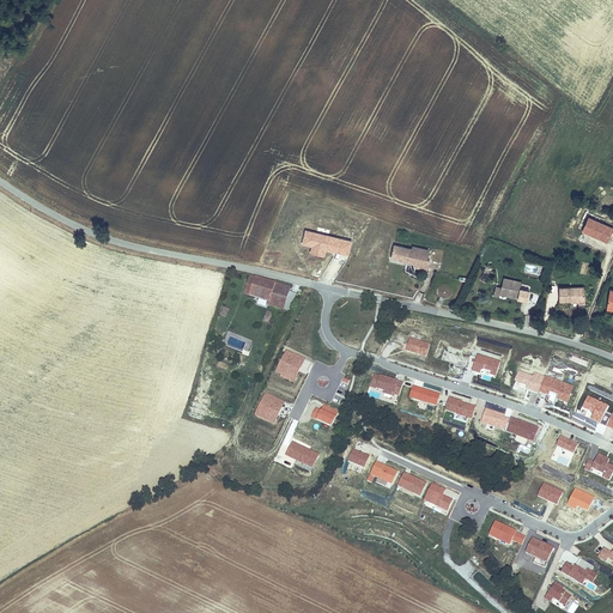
[(612,230),(612,226),(589,217),(582,231),(607,243),(612,230)]
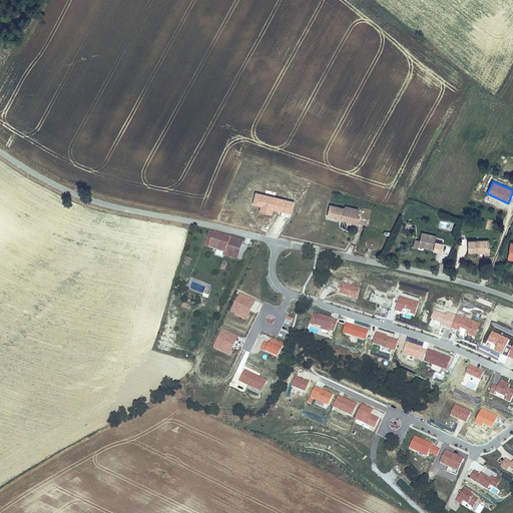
[(345,207),(330,204),(327,216),(349,221),(348,223),(357,225),(359,218),(358,217),(360,209),(345,205),(345,207)]
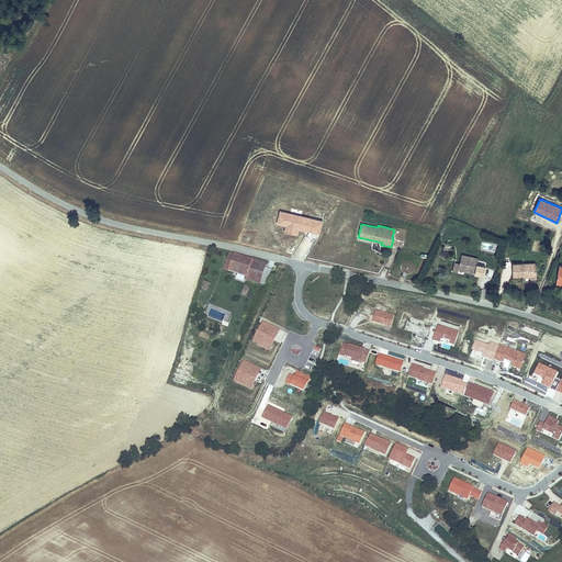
[(267,263),(229,253),(224,271),(246,278),(245,281),(261,285),(267,263)]
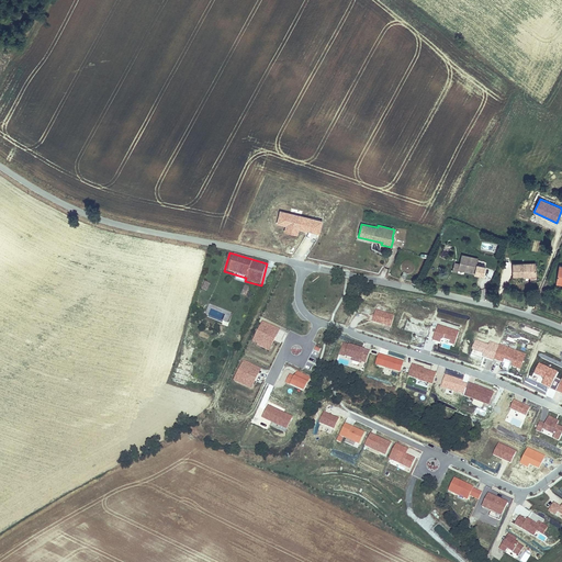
[(452,272),(464,274),(464,272),(474,274),(474,276),(484,277),(486,267),(478,265),(479,258),(461,256),(460,263),(454,262),(452,272)]
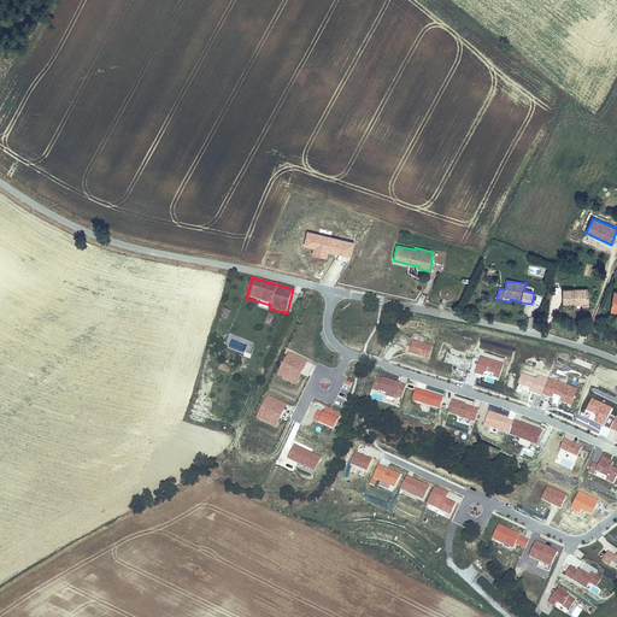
[(442,299),(441,305),(445,306),(447,301),(450,301),(451,301),(453,299),(454,298),(456,295),(456,293),(456,291),(454,289),(452,287),(451,286),(448,286),(446,286),(445,286),(442,287),(441,289),(440,291),(440,293),(440,295),(441,298),(442,299)]
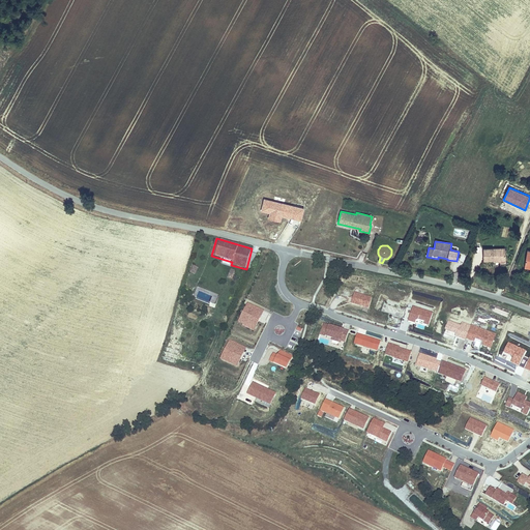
[(483,261),(495,262),(506,262),(505,247),(483,247),(483,261)]
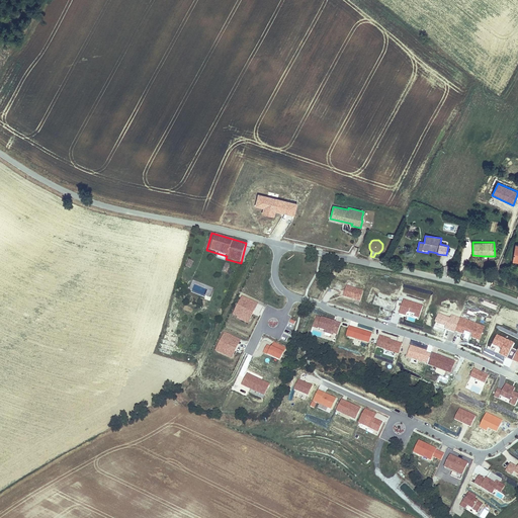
[(194,262),(189,260),(185,267),(190,269),(194,262)]
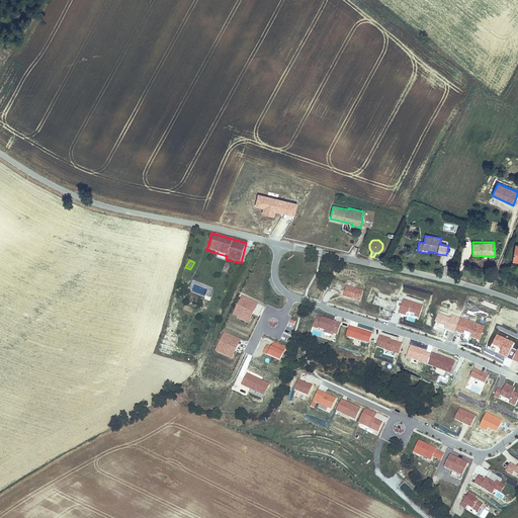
[(395,282),(396,278),(370,274),(368,283),(389,287),(390,281),(395,282)]
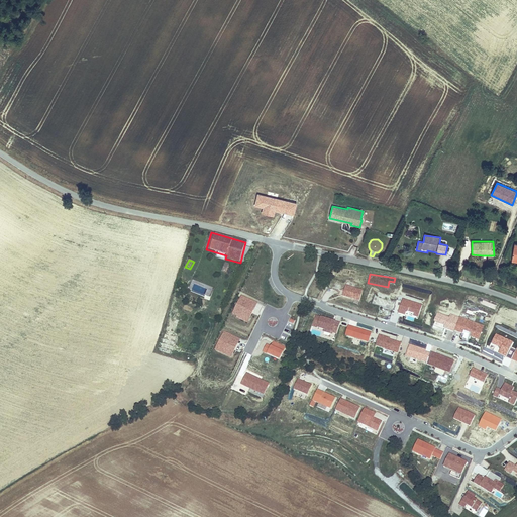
[(342,297),(359,302),(364,290),(346,285),(342,297)]
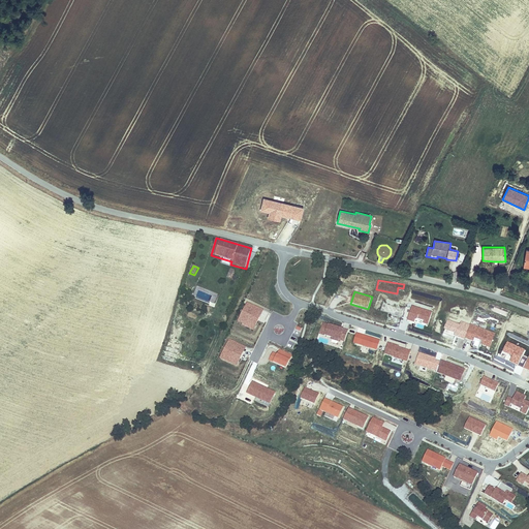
[(246,321),(256,327),(260,318),(257,317),(261,309),(248,303),(239,322),(245,324),(246,321)]
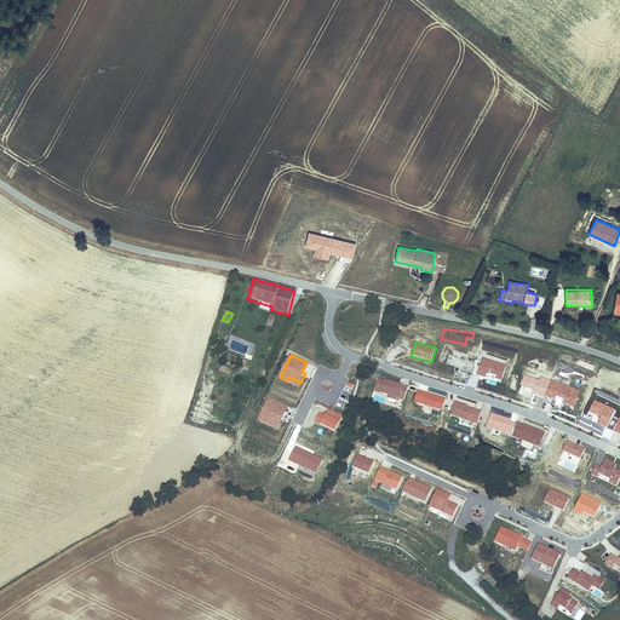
[(300,383),(288,377),(287,380),(286,383),(298,389),(300,383)]
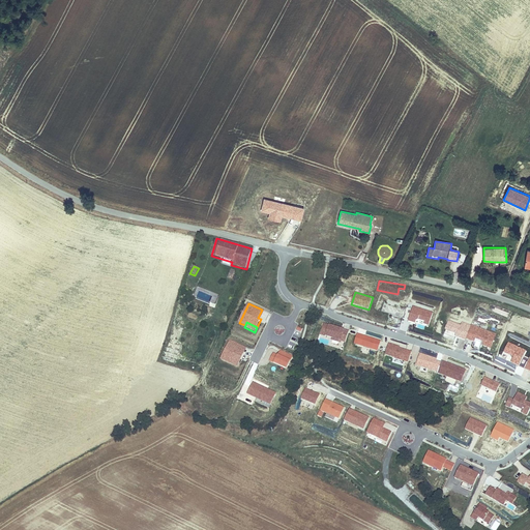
[(344,330),(324,324),(318,343),(344,351),(349,332),(344,331),(344,330)]
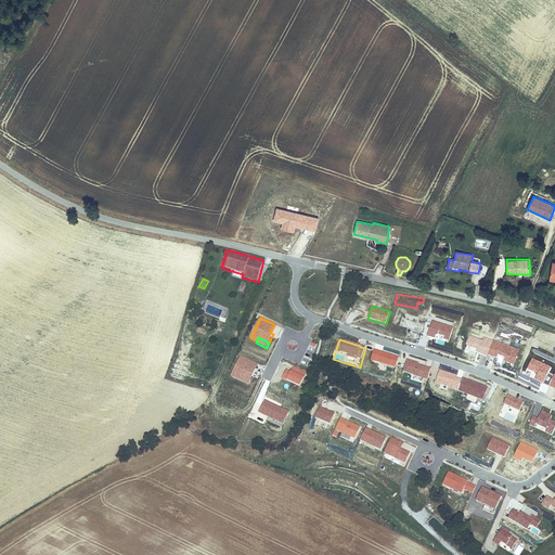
[(493,340),(488,357),(498,360),(499,356),(507,359),(506,363),(515,365),(520,350),(493,340)]
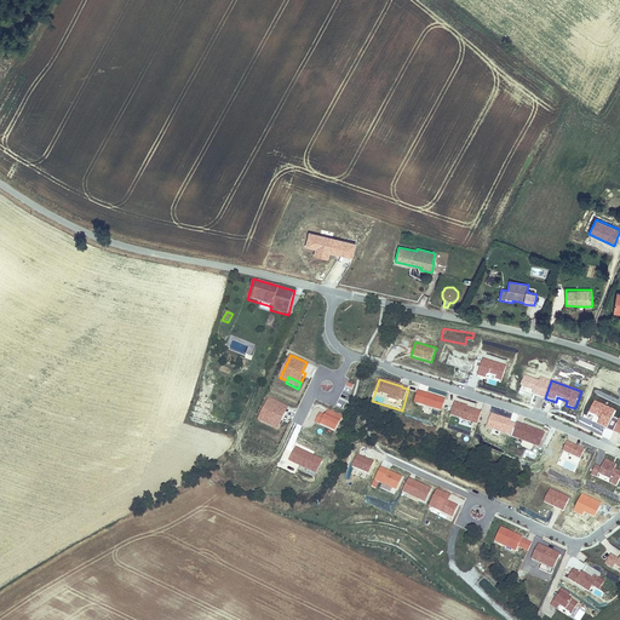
[(414,402),(419,403),(422,394),(426,395),(426,394),(418,391),(414,402)]
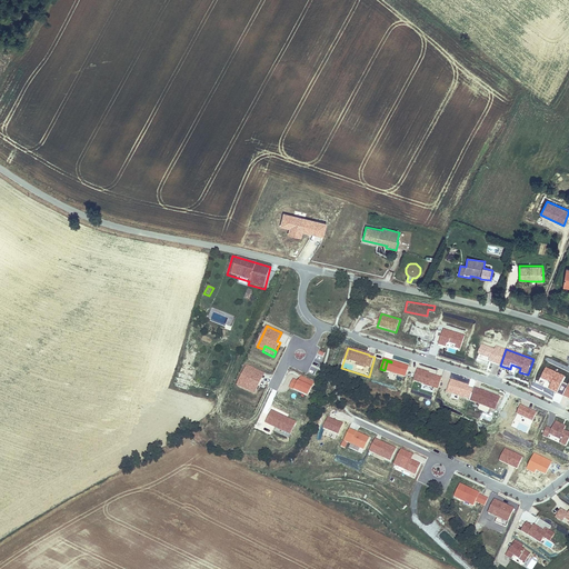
[(387,361),(385,370),(406,377),(409,367),(391,361),(391,362),(387,361)]
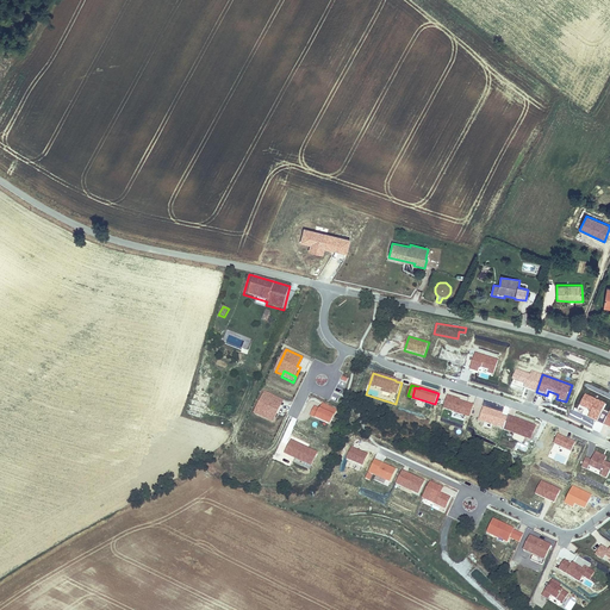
[(274,417),(280,405),(274,402),(277,397),(265,392),(254,414),(263,417),(266,412),(274,417)]
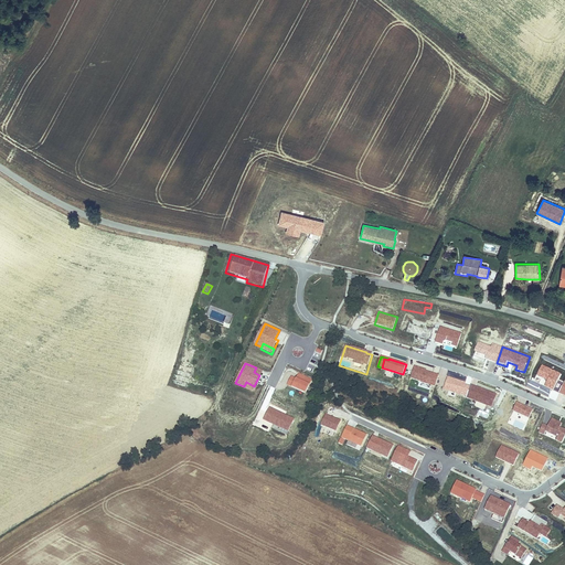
[(503,368),(496,364),(493,373),(501,375),(503,368)]
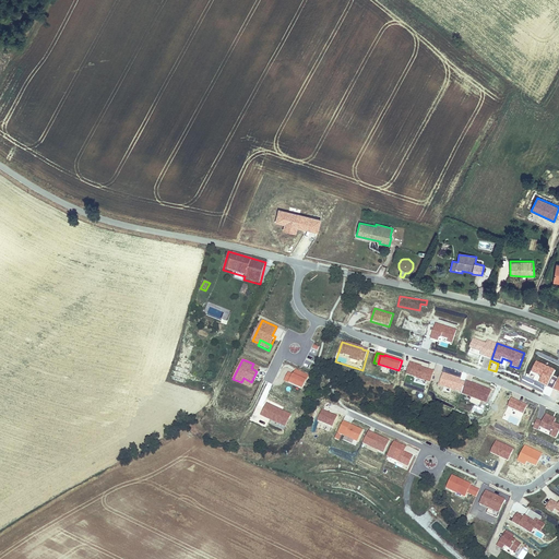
[(309,376),(296,369),(293,375),(288,372),(283,382),(302,391),(309,376)]
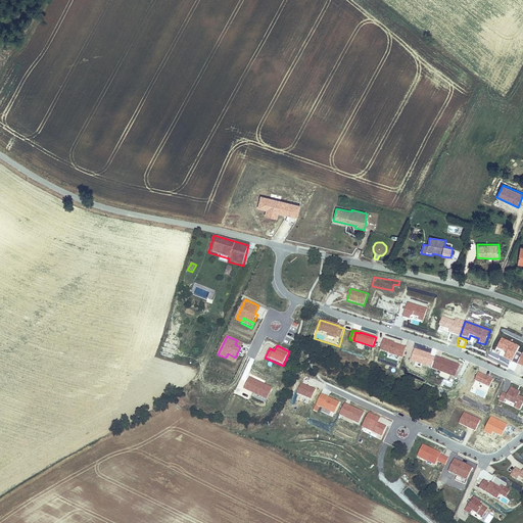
[(436,358),(432,368),(456,377),(460,365),(441,359),(440,360),(436,358)]
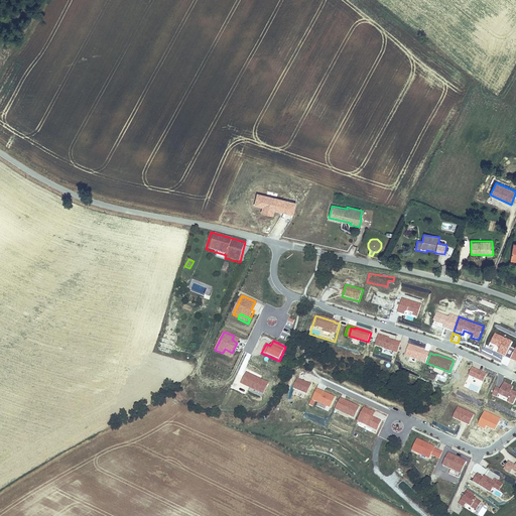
[(487,375),(472,368),(468,377),(483,384),(487,375)]
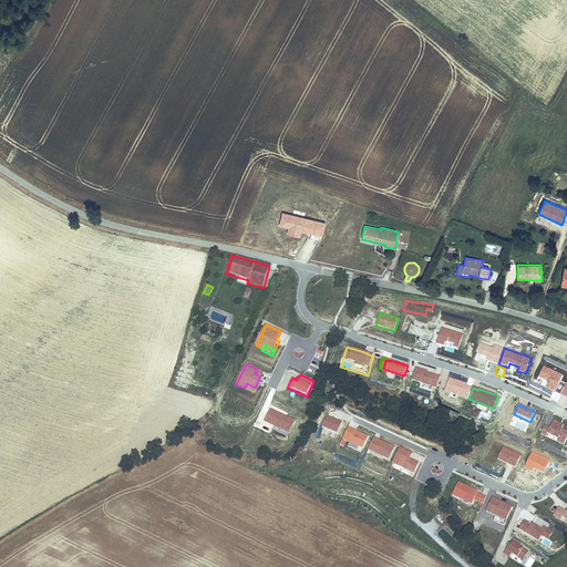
[(282,415),(270,409),(267,415),(269,416),(267,420),(269,421),(268,422),(281,430),(282,428),(290,432),(296,421),(286,416),(285,419),(281,416),(282,415)]
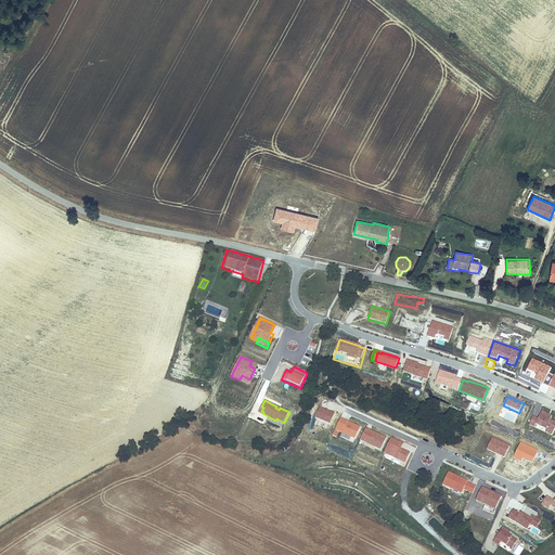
[(315,417),(331,424),(335,414),(320,407),(315,417)]
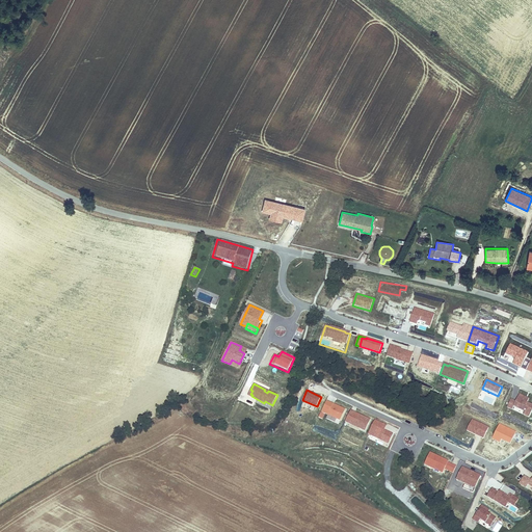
[(507,408),(513,410),(514,408),(525,414),(525,416),(530,418),(531,414),(531,404),(528,403),(530,399),(520,395),(516,401),(511,399),(507,408)]
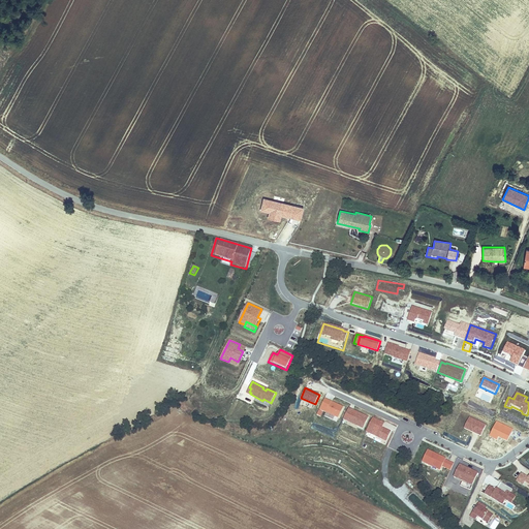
[(324,399),(319,409),(339,417),(344,407),(332,401),(331,402),(324,399)]
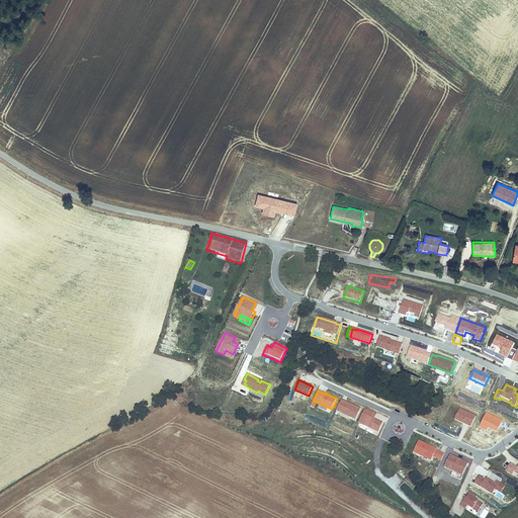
[(341,402),(336,411),(341,413),(342,412),(351,416),(350,418),(356,420),(361,409),(346,402),(345,404),(341,402)]
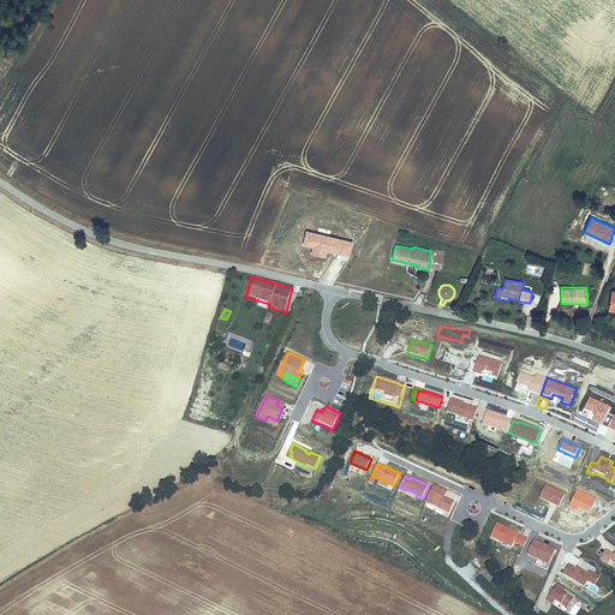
[(425,502),(445,511),(445,509),(451,512),(455,502),(448,499),(447,500),(445,499),(446,497),(448,493),(434,485),(425,502)]
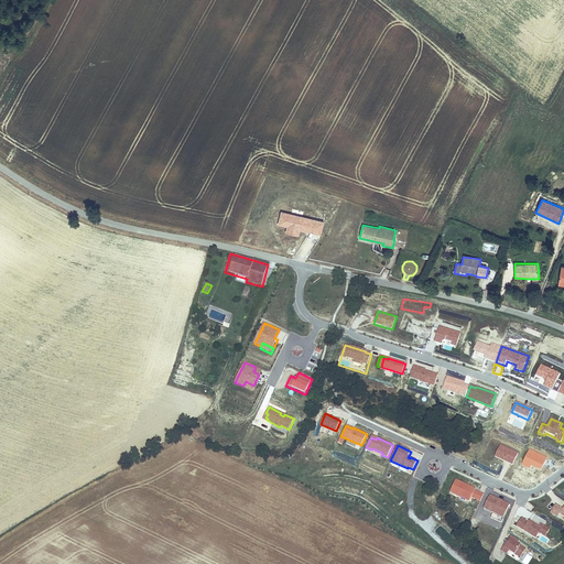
[(519,454),(500,445),(495,457),(513,465),(519,454)]
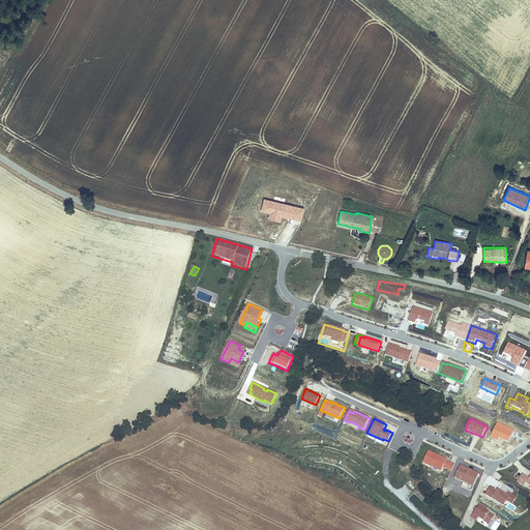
[(443,468),(451,472),(455,465),(447,461),(447,460),(429,450),(422,464),(441,473),(443,468)]
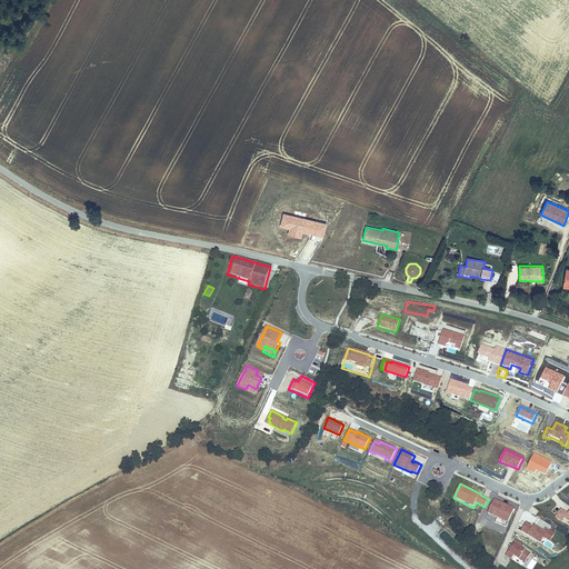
[(506,528),(515,509),(495,500),(487,513),(497,518),(495,522),(506,528)]
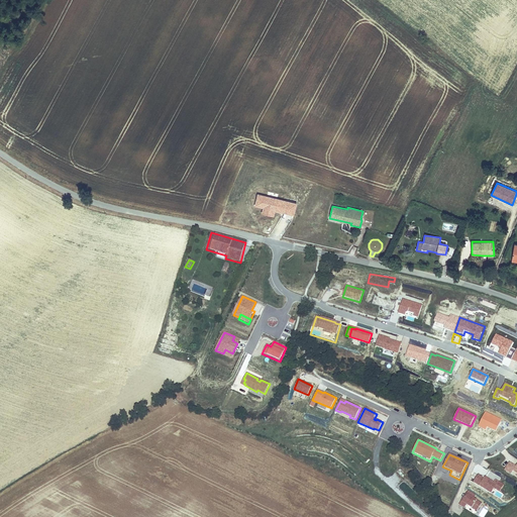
[(516,464),(516,467),(510,462),(505,470),(512,475),(514,471),(516,473),(516,464)]
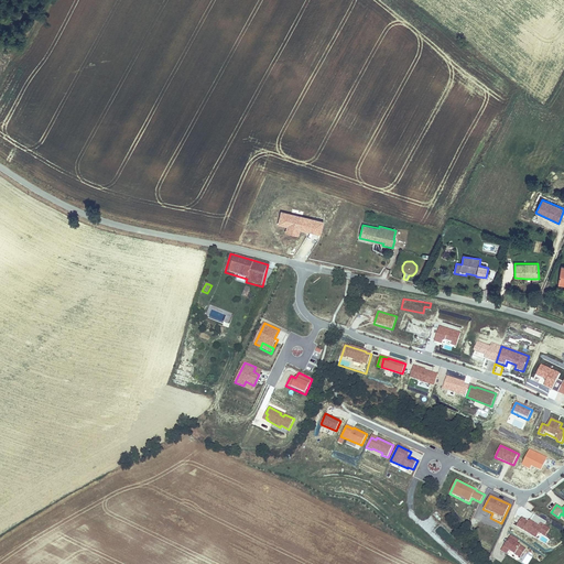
[(517,544),(519,541),(511,535),(501,551),(507,554),(509,551),(520,557),(525,550),(517,544)]
